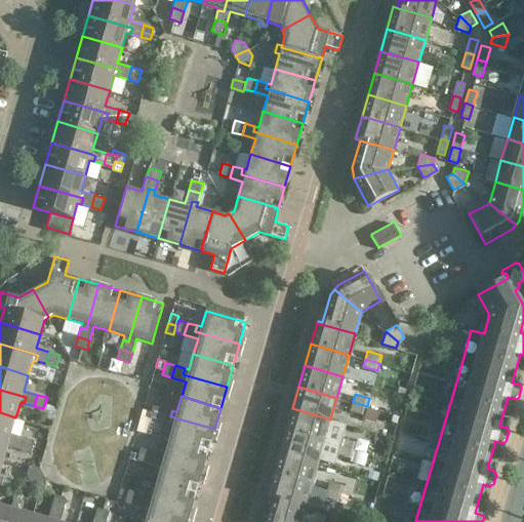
[(367,406),(353,402),(351,410),(364,414),(367,406)]
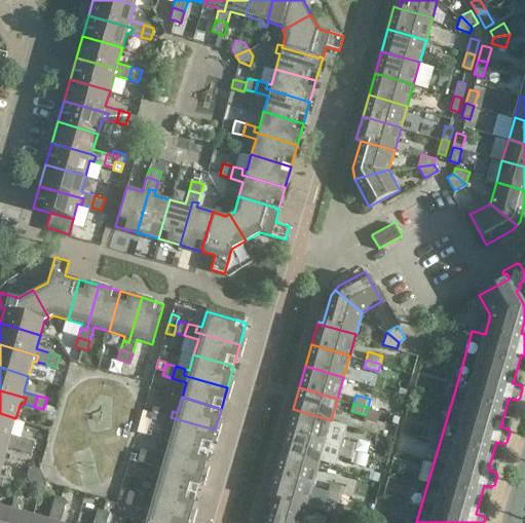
[(150,417),(159,420),(163,409),(154,406),(152,412),(150,417)]
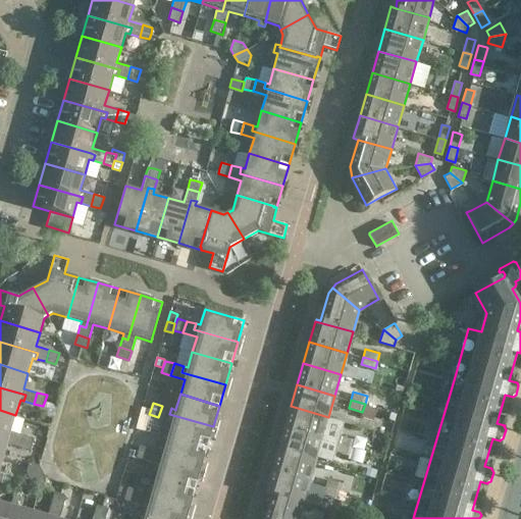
[(168,436),(207,448),(213,426),(169,414),(171,408),(162,406),(158,417),(172,421),(168,436)]
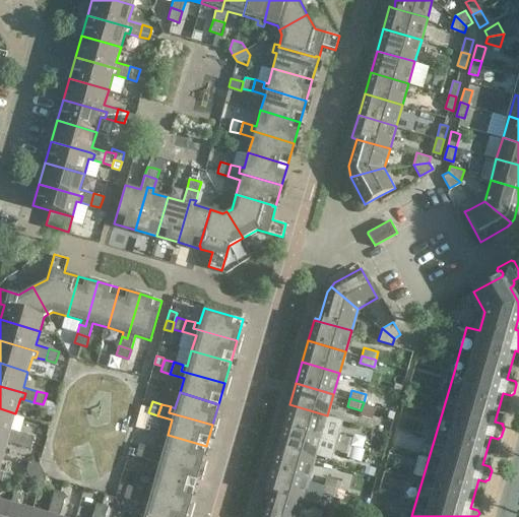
[(327,415),(289,404),(283,426),(321,437),(327,415)]
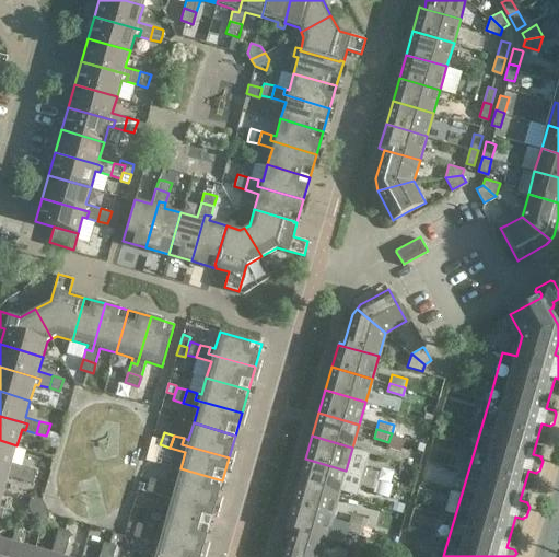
[(16,445),(0,440),(0,465),(14,470),(12,476),(23,479),(26,466),(12,462),(16,445)]
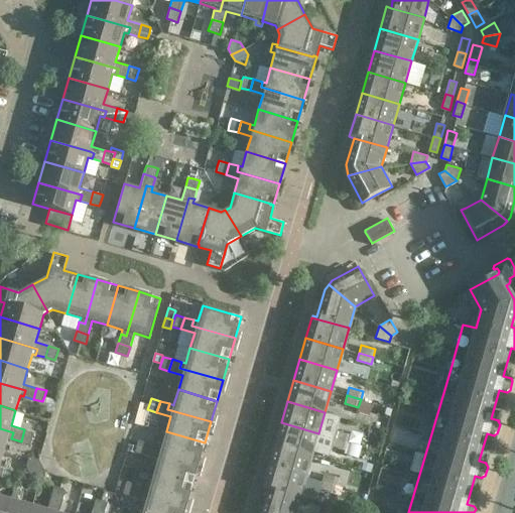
[(318,433),(281,422),(275,443),(312,455),(318,433)]
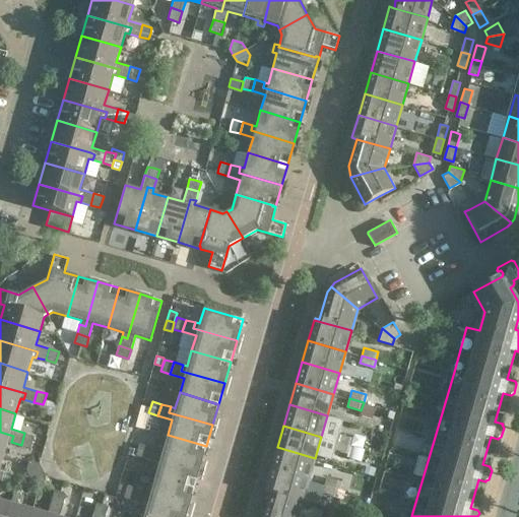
[(0,432),(0,455),(3,456),(7,441),(11,442),(13,436),(0,432)]
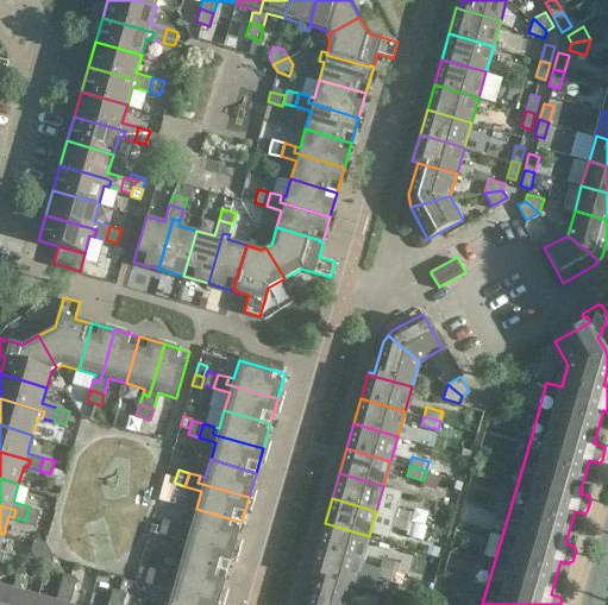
[(39,510),(29,506),(25,521),(36,523),(38,517),(39,510)]
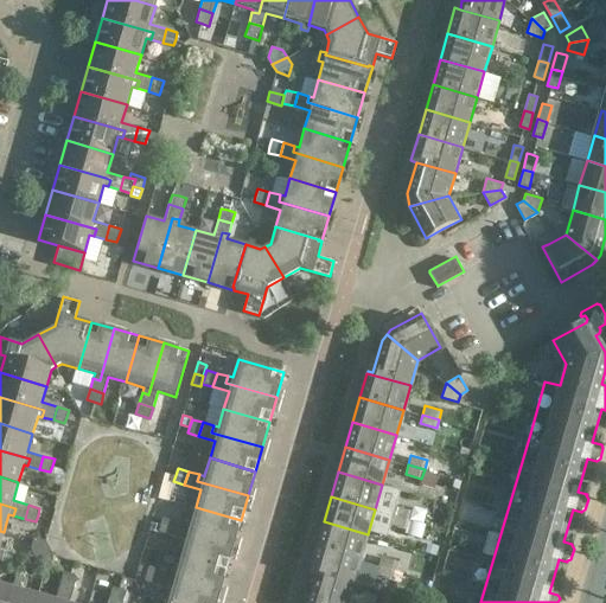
[(396,506),(394,514),(410,519),(413,511),(396,506)]
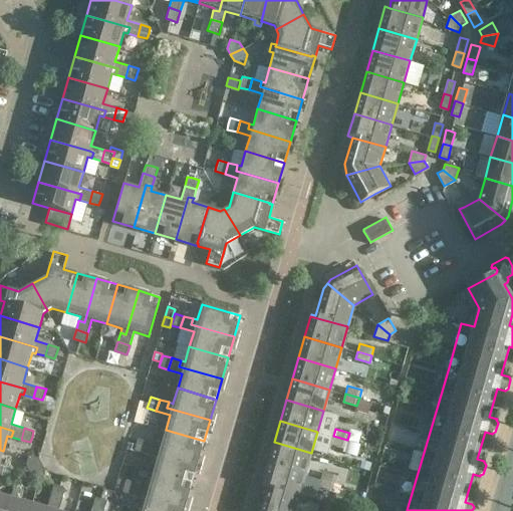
[(157,444),(155,449),(198,462),(204,441),(166,430),(161,445),(157,444)]
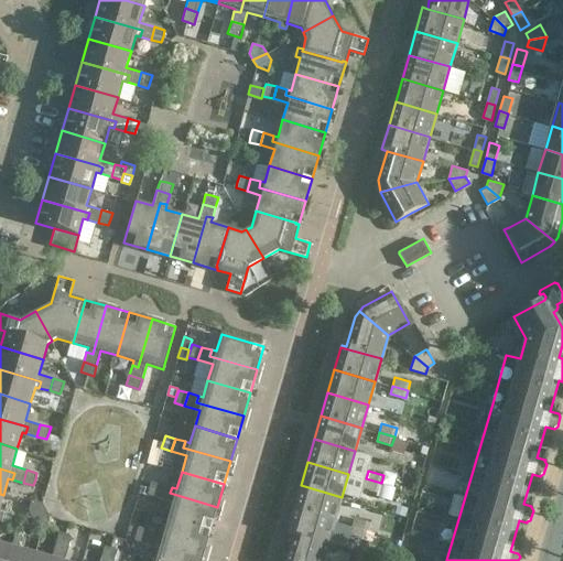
[(381,483),(366,478),(363,487),(378,492),(381,483)]
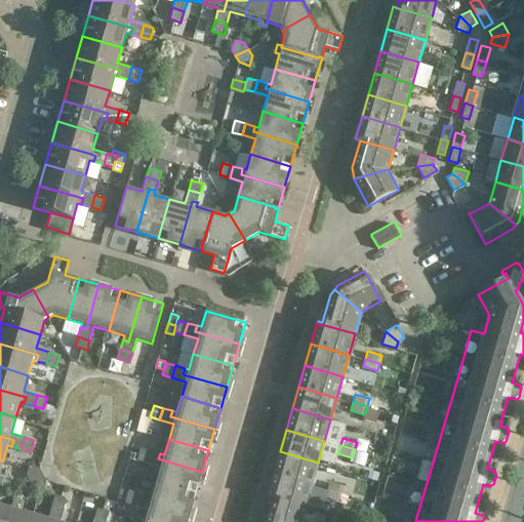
[(137,459),(147,463),(151,450),(142,447),(139,453),(137,459)]
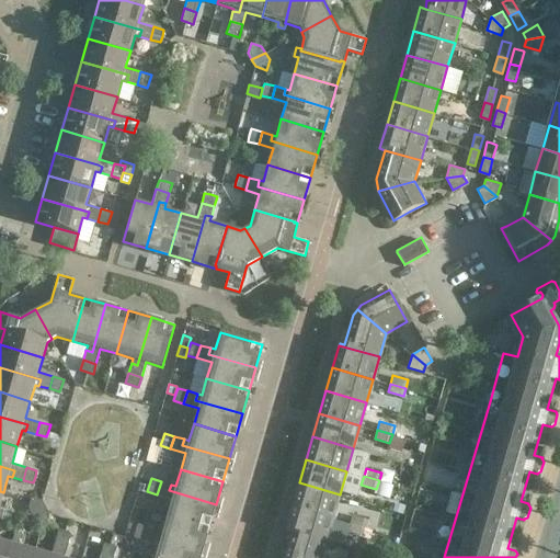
[(168,514),(209,527),(216,504),(169,490),(171,485),(161,481),(157,494),(172,499),(168,514)]
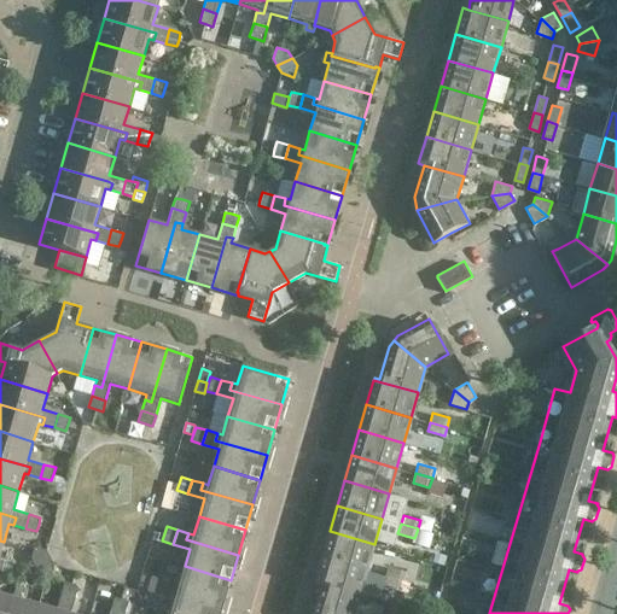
[(374,544),(330,531),(322,556),(367,568),(374,544)]
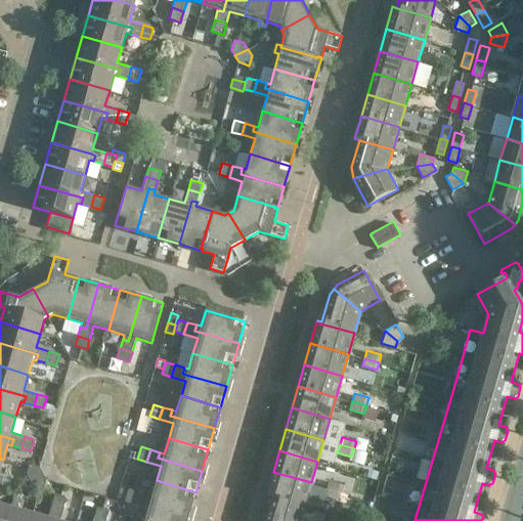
[(27,473),(31,480),(43,473),(39,467),(30,463),(27,473)]
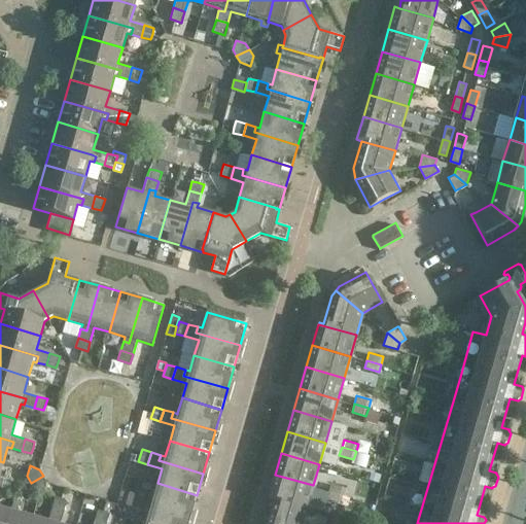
[(372,470),(370,479),(378,481),(380,474),(372,470)]
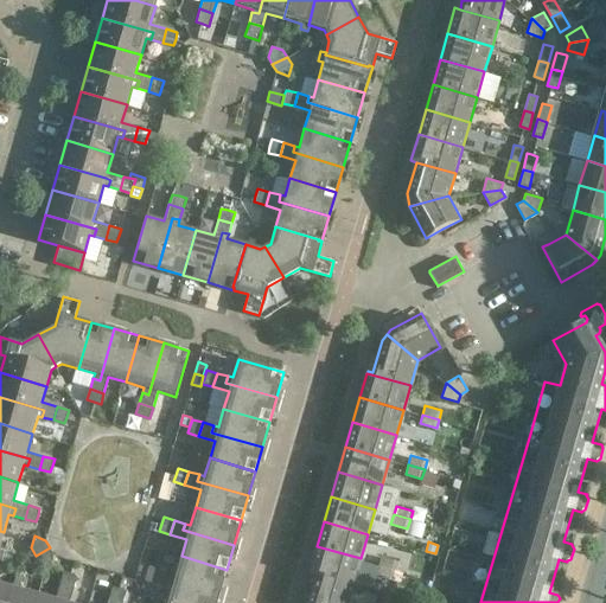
[(361,558),(317,546),(310,571),(353,583),(361,558)]
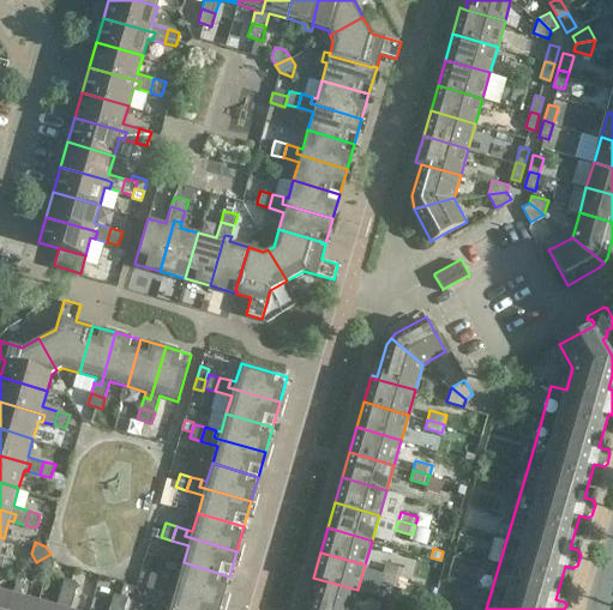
[(54,560),(50,554),(36,562),(40,569),(52,573),(54,560)]
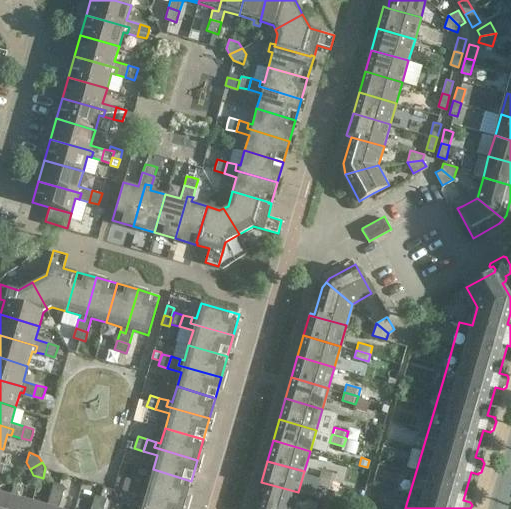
[(148,484),(144,483),(142,489),(185,501),(191,481),(153,469),(148,484)]
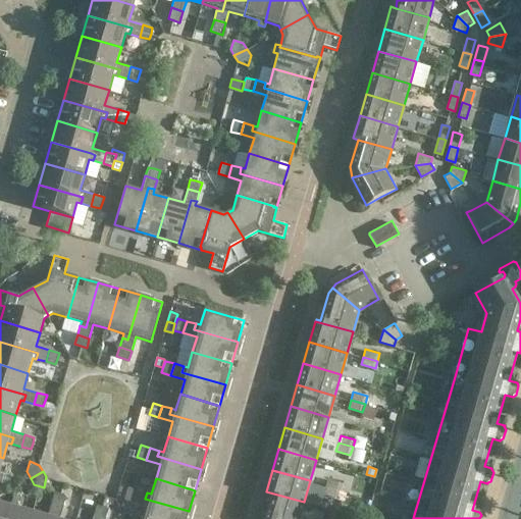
[(328,478),(326,486),(340,490),(343,482),(328,478)]
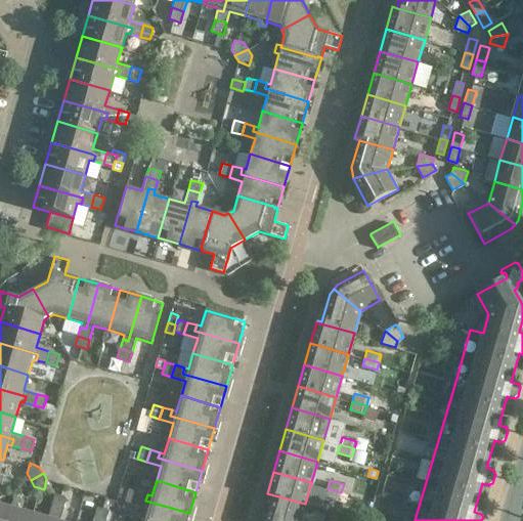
[(341,492),(328,488),(324,495),(339,500),(341,492)]
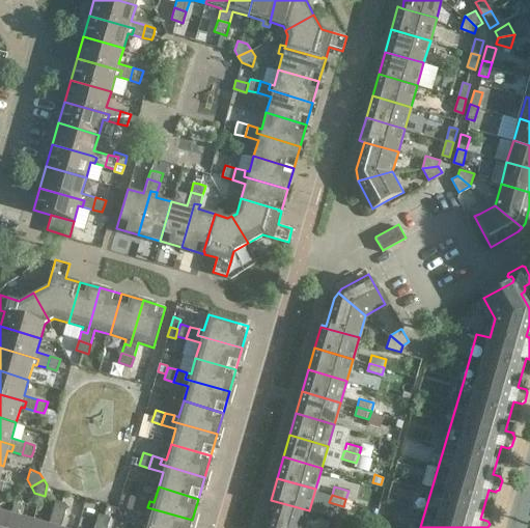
[(127,508),(136,510),(140,498),(130,496),(129,502),(127,508)]
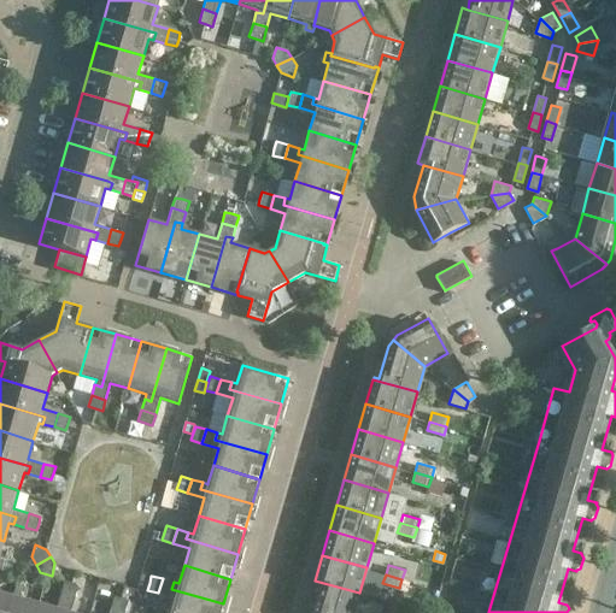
[(221,612),(223,603),(171,589),(174,582),(163,578),(158,593),(175,597),(170,612),(221,612)]
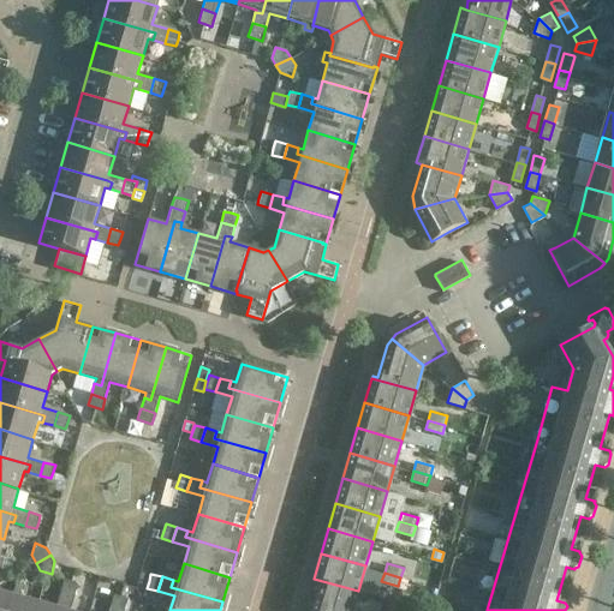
[(352,610),(358,591),(314,579),(313,581),(319,582),(314,597),(310,610),(352,610)]
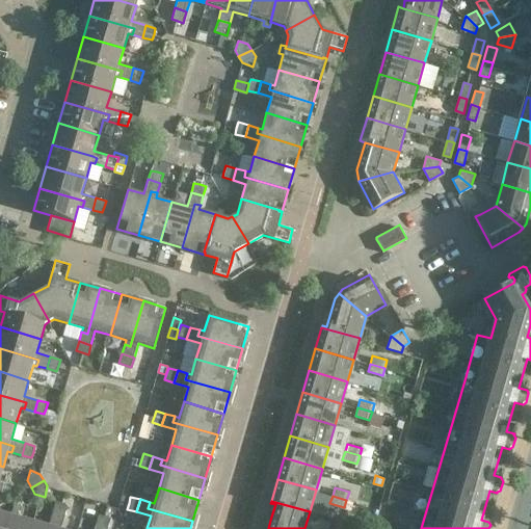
[(56,502),(53,511),(65,516),(69,505),(62,503),(56,502)]
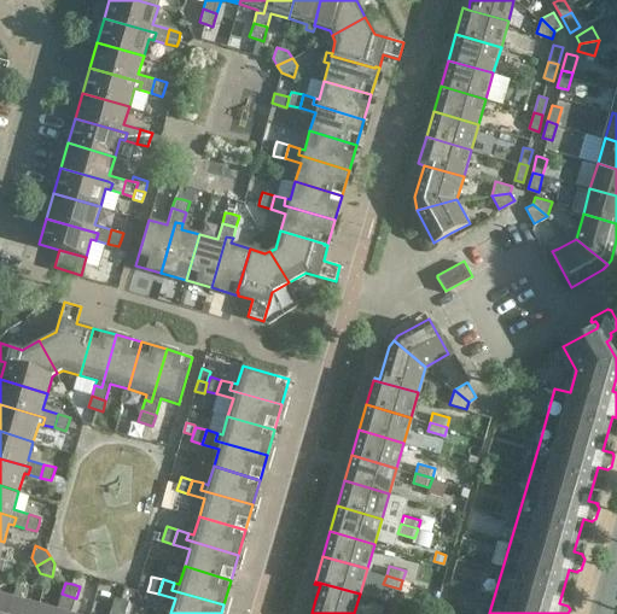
[(15,591),(13,597),(7,613),(35,613),(39,604),(21,600),(22,594),(15,591)]
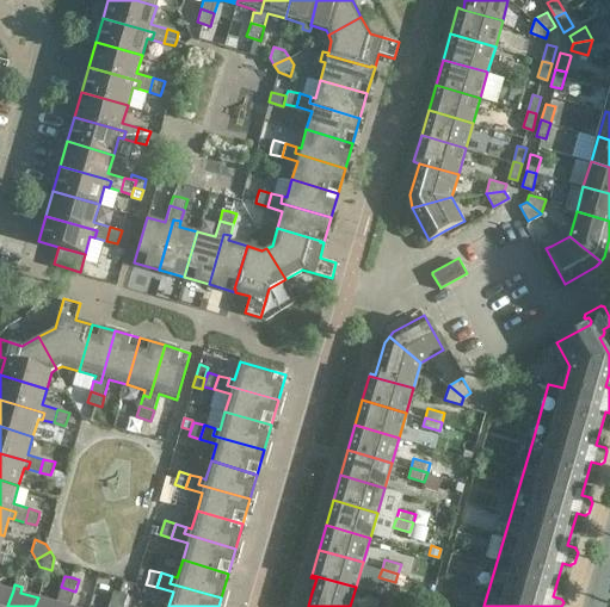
[(0,586),(0,606),(7,606),(13,590),(0,586)]
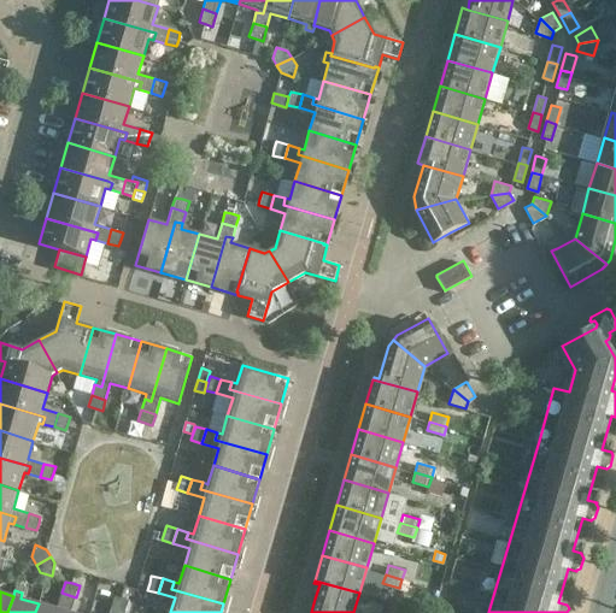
[(39,603),(35,612),(63,612),(66,606),(74,607),(76,597),(62,593),(57,608),(39,603)]
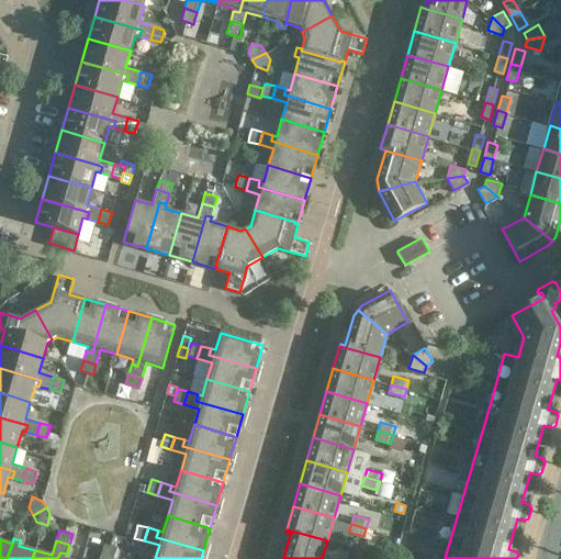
[(102,554),(114,558),(118,547),(111,545),(104,544),(102,554)]
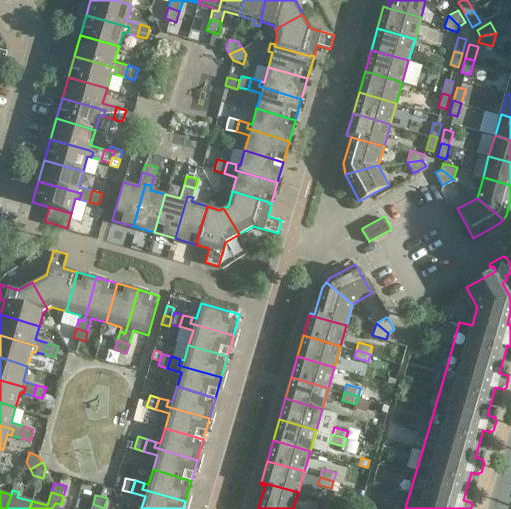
[(325,498),(322,508),(334,508),(337,508),(339,502),(325,498)]
